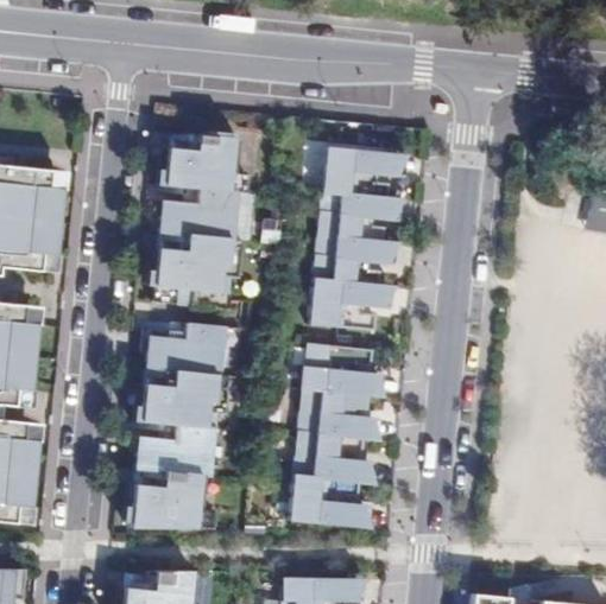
[(231,191),(238,134),(197,133),(197,150),(169,150),(166,185),(204,189),(204,204),(162,203),(159,237),(189,237),(188,252),(159,250),(156,287),(222,291),(225,267),(231,267),(240,192),(231,191)]
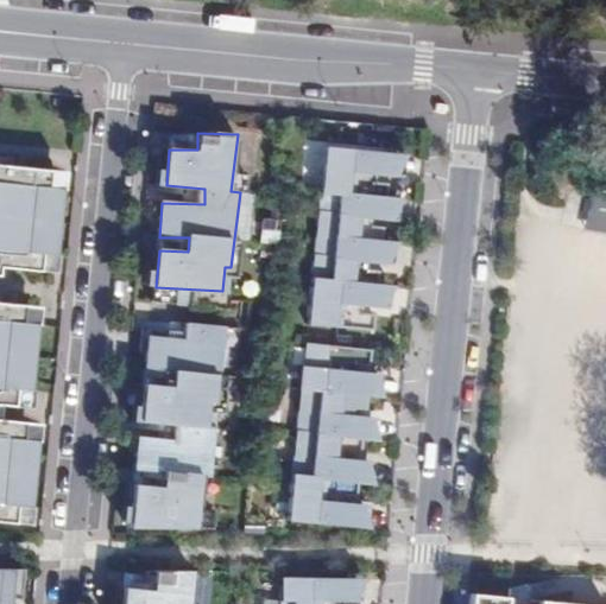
[(411,154),(326,147),(309,326),(376,332),(377,316),(366,313),(367,309),(387,311),(397,286),(382,284),(383,272),(371,271),(371,265),(390,267),(402,242),(386,240),(386,229),(376,227),(376,221),(396,222),(405,198),(390,197),(390,185),(379,182),(379,178),(401,178),(411,154)]
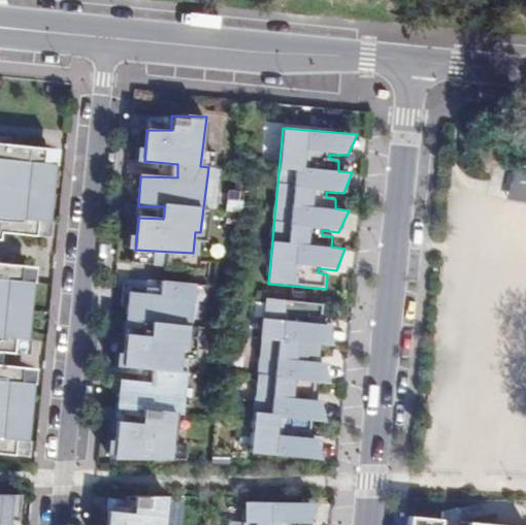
[(35,138),(0,135),(0,223),(28,225),(30,211),(41,212),(46,154),(34,153),(35,138)]
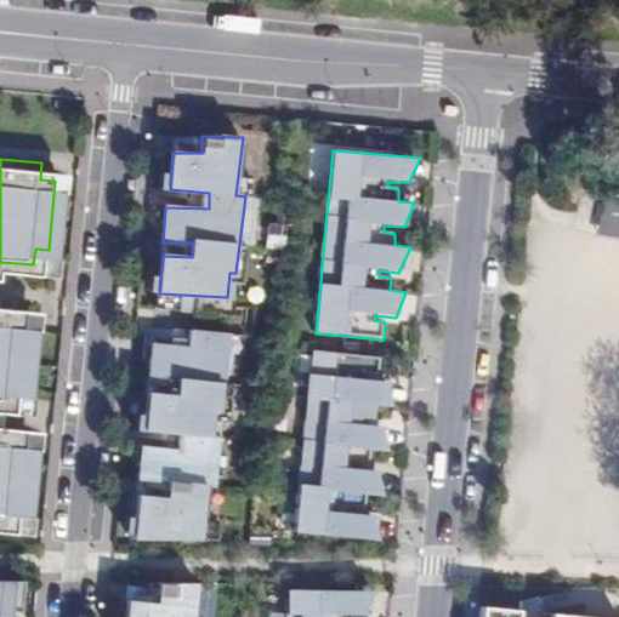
[(618,199),(603,198),(600,232),(618,233),(618,199)]
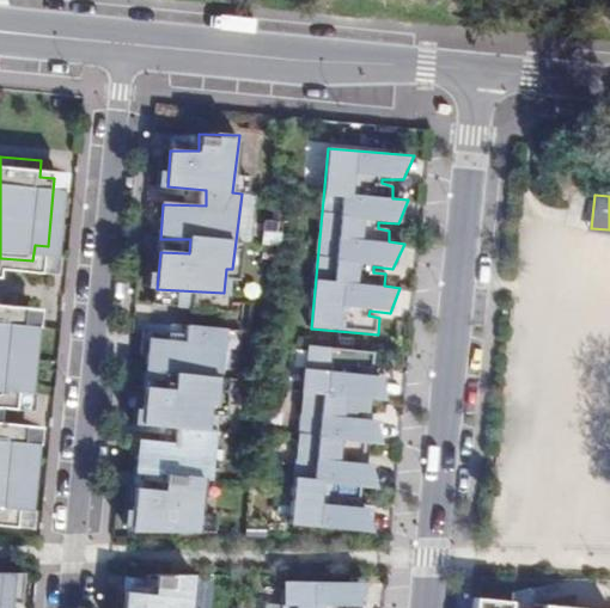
[(17,296),(0,294),(0,395),(8,397),(10,381),(24,382),(29,314),(16,313),(17,296)]
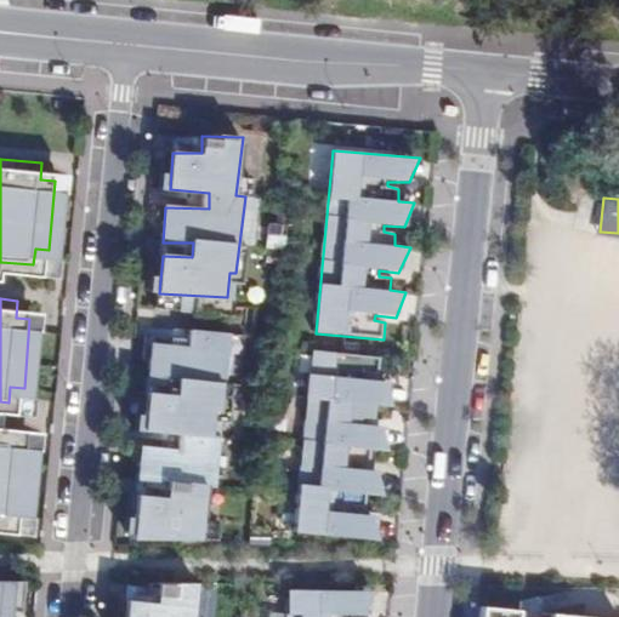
[(231,335),(189,330),(189,346),(157,344),(154,382),(179,384),(177,395),(149,393),(146,430),(180,433),(180,447),(142,446),(140,481),(168,481),(168,496),(141,493),(137,538),(220,542),(222,521),(208,519),(210,485),(217,486),(220,436),(213,436),(215,412),(222,412),(225,383),(230,382),(231,335)]
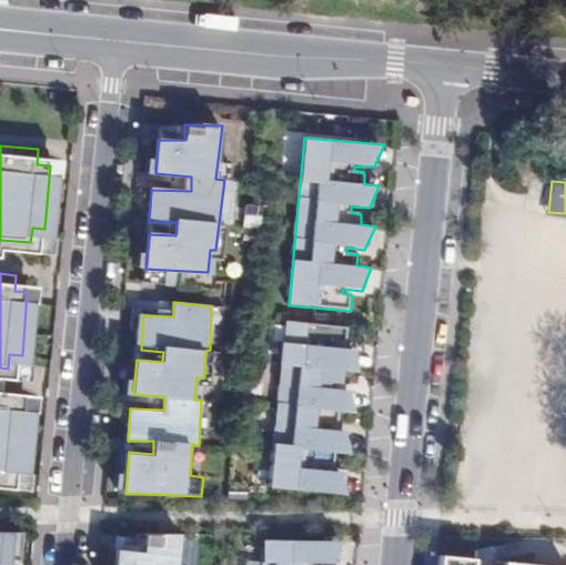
[(351,326),(287,321),(272,490),(349,497),(341,472),(325,470),(326,464),(335,465),(337,452),(351,454),(346,433),(327,431),(327,423),(339,424),(341,414),(356,414),(350,390),(334,389),(334,383),(344,383),(347,372),(362,373),(354,349),(337,346),(337,341),(349,342),(351,326)]
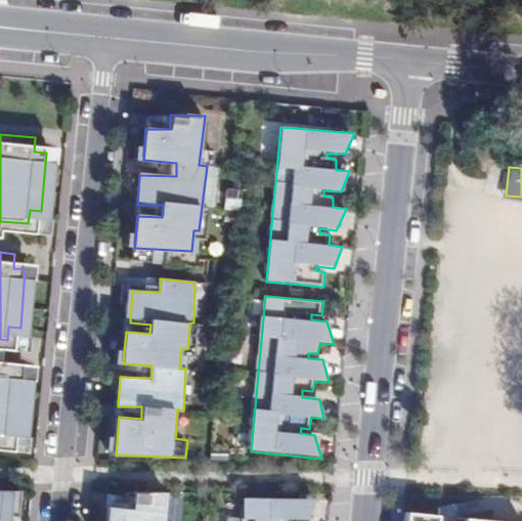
[(15,355),(0,353),(0,440),(8,441),(9,427),(22,428),(26,371),(14,370),(15,355)]
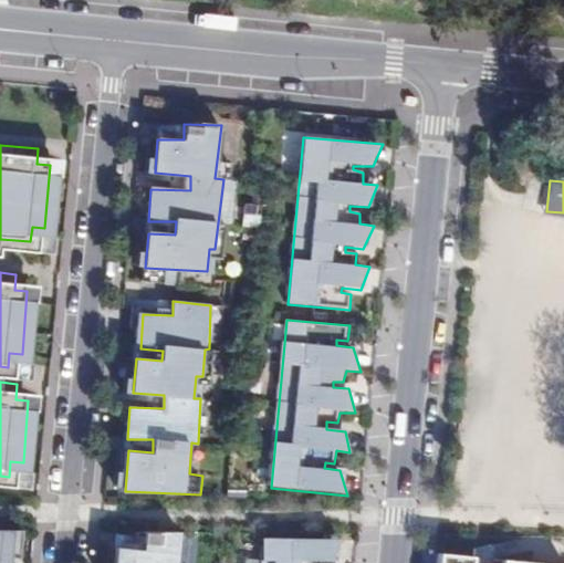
[(4,562),(7,548),(17,548),(18,520),(0,519),(0,562),(4,562)]
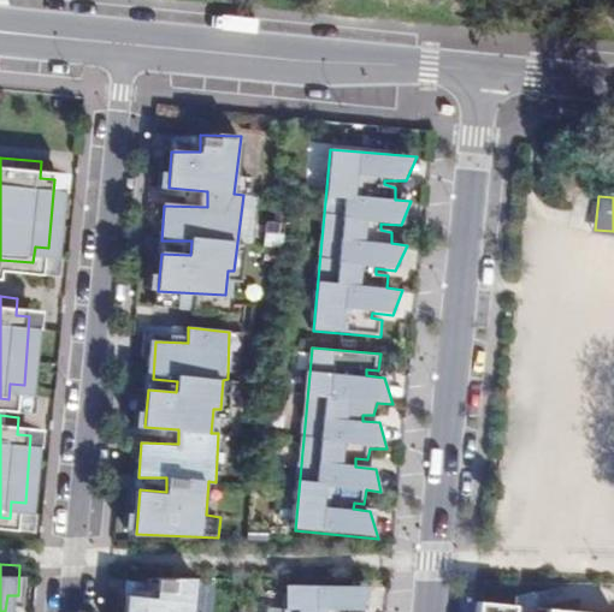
[(193,611),(198,577),(157,575),(154,596),(130,594),(127,611),(193,611)]
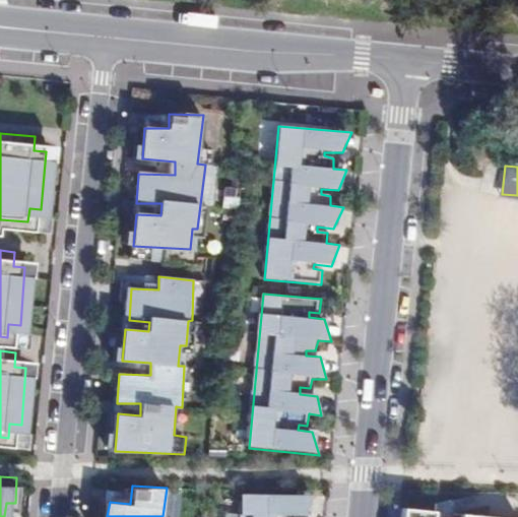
[(306,516),(315,496),(242,495),(239,516),(287,516),(306,516)]
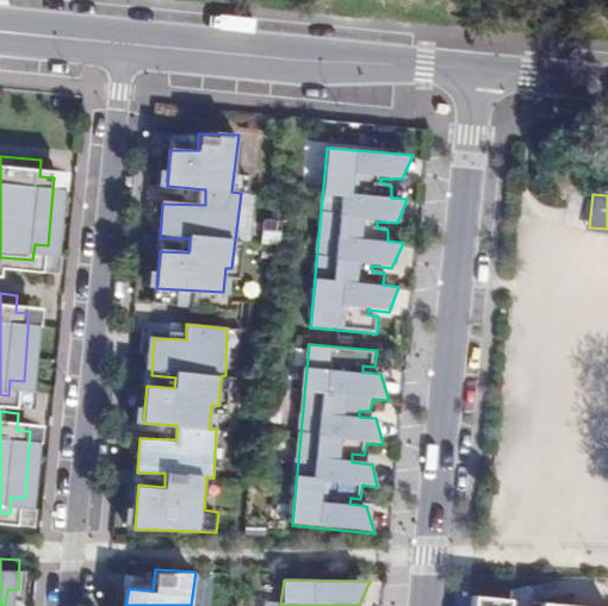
[(460,595),(458,605),(599,605),(600,605),(529,600),(528,605),(495,605),(496,598),(460,595)]
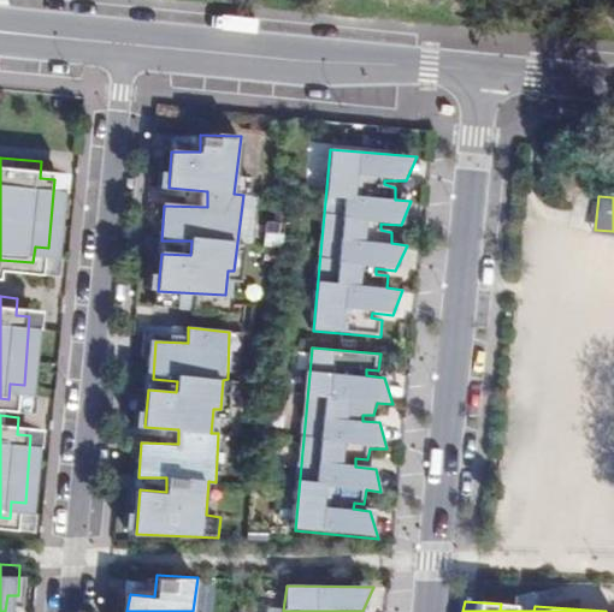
All buildings are outlined.
